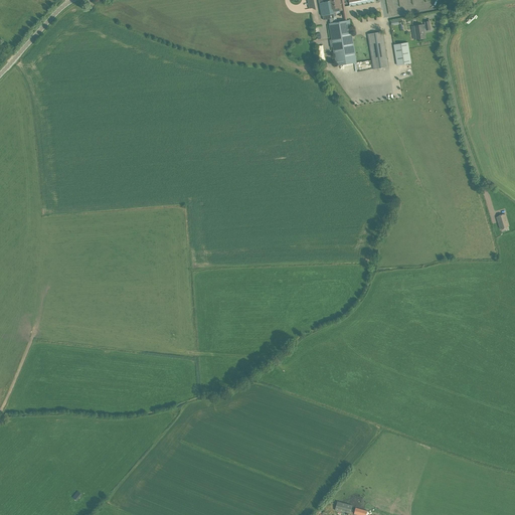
[(318,0),(321,16),(323,15),(324,20),(334,18),(333,12),(343,11),(340,0),(318,0)]
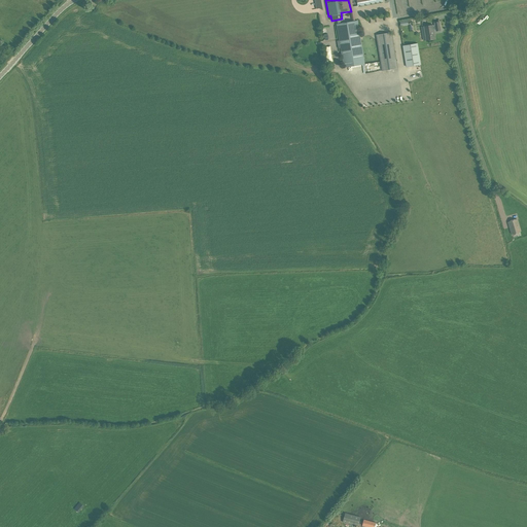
[(344,68),(363,64),(356,22),(337,25),(344,68)]
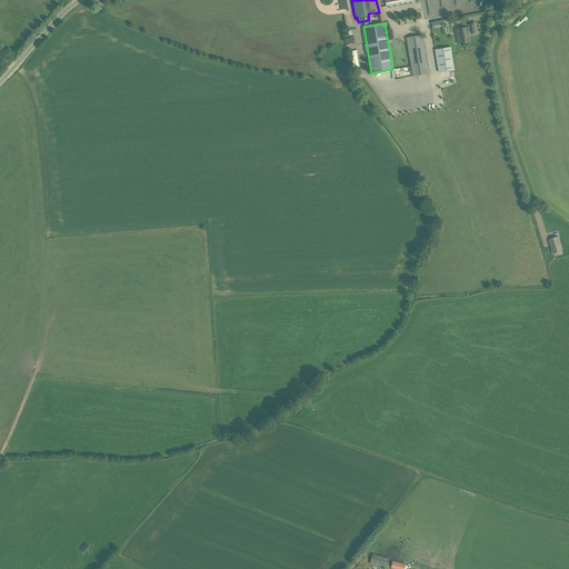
[(476,33),(475,25),(470,26),(470,28),(468,29),(468,28),(458,30),(460,45),(463,43),(463,45),(468,45),(468,43),(470,42),(469,33),(471,32),(471,35),(476,33)]
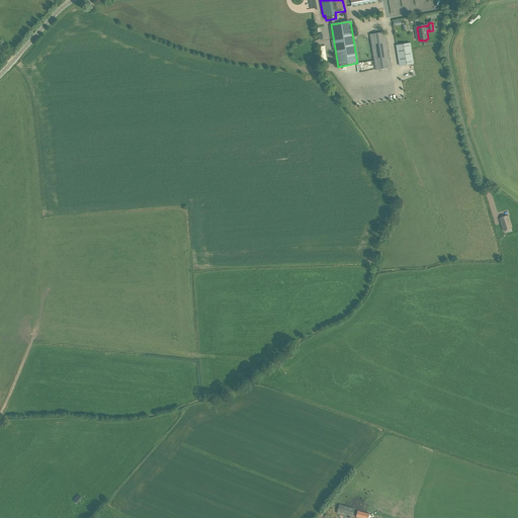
[(375,71),(391,68),(384,33),(370,35),(375,71)]
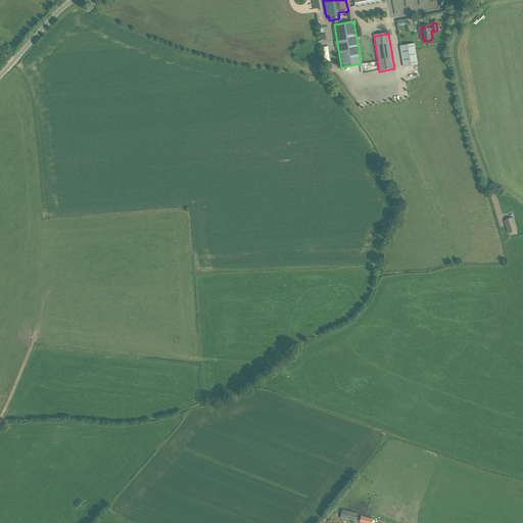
[(400,46),(403,67),(418,64),(415,44),(400,46)]
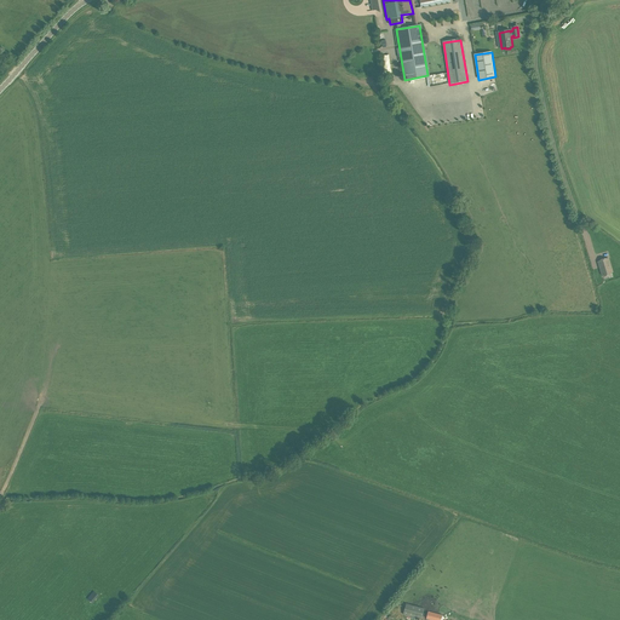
[(603,275),(612,273),(608,259),(598,262),(603,275)]
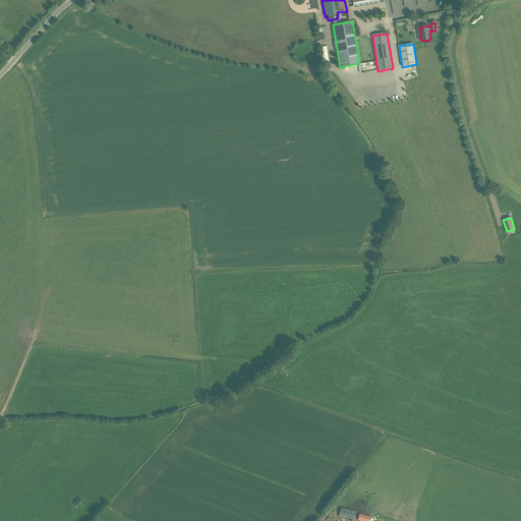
[(77,507),(82,501),(78,497),(73,503),(77,507)]
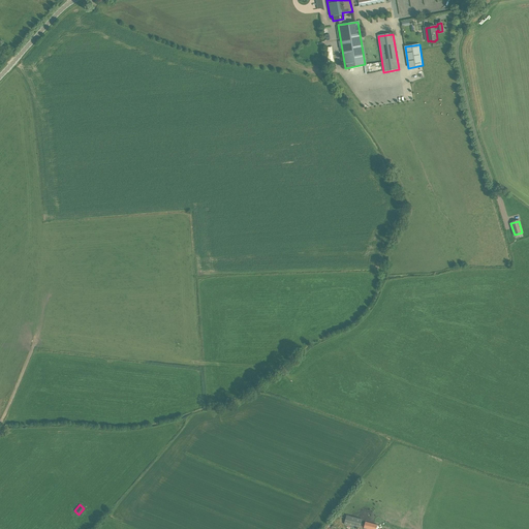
[(359,528),(362,519),(347,516),(344,524),(359,528)]
